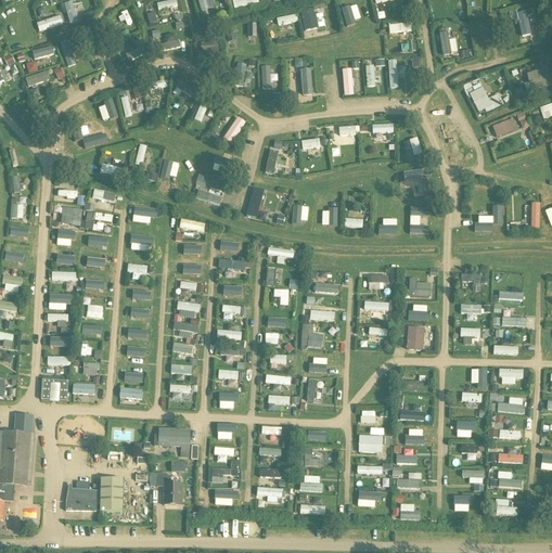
[(73,11),(77,10),(75,0),(65,2),(69,21),(75,20),(73,11)]
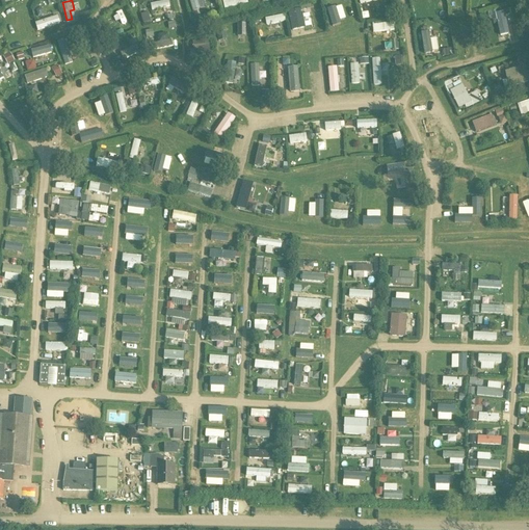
[(151,1),(151,9),(172,8),(170,0),(151,1)]
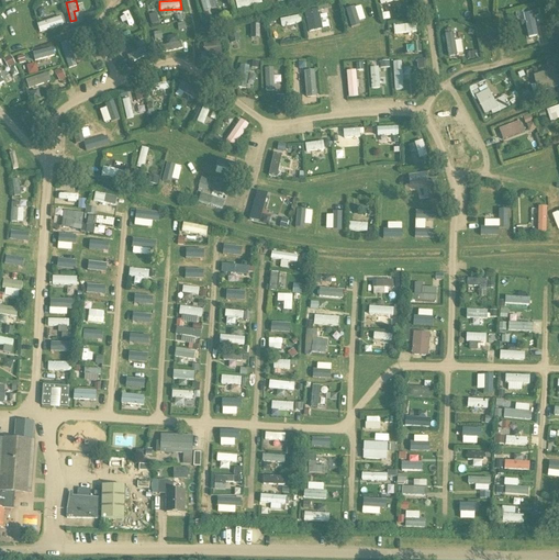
[(355,4),(344,7),(347,21),(358,18),(355,4)]
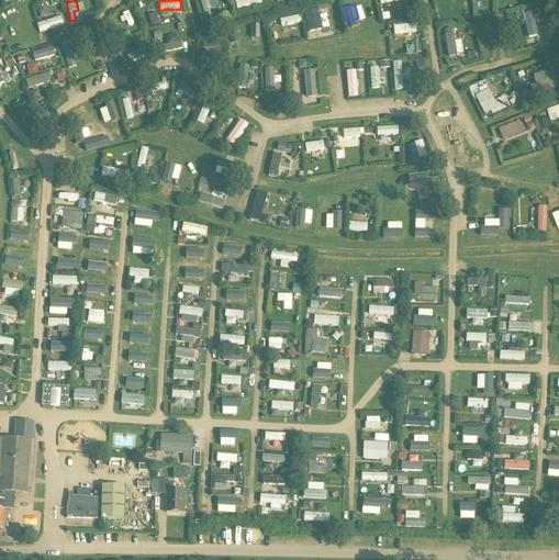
[(129,10),(123,12),(130,28),(135,25),(129,10)]
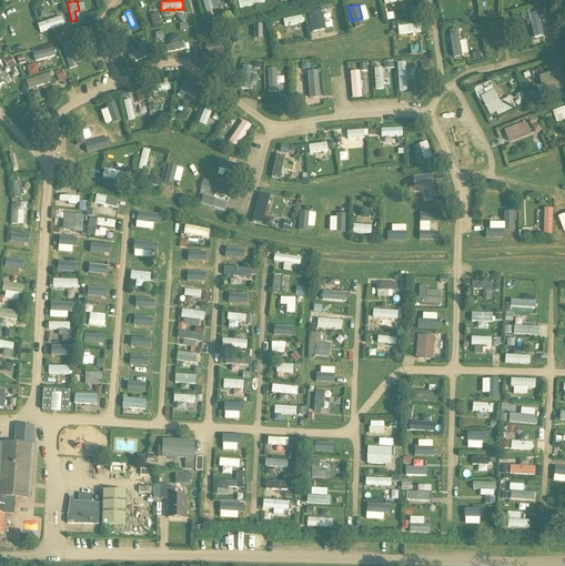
[(147,14),(149,23),(157,21),(154,12),(147,14)]
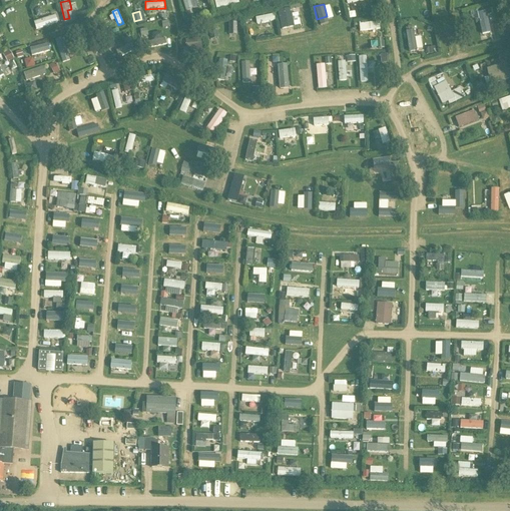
[(38,29),(58,23),(55,12),(35,18),(38,29)]
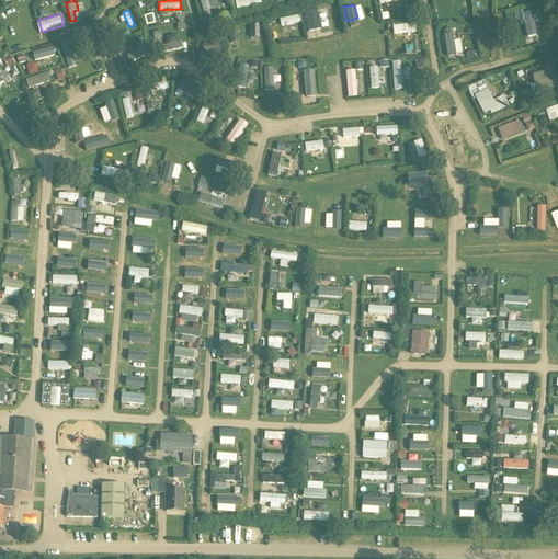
[(281,19),(283,27),(302,23),(299,14),(281,19)]
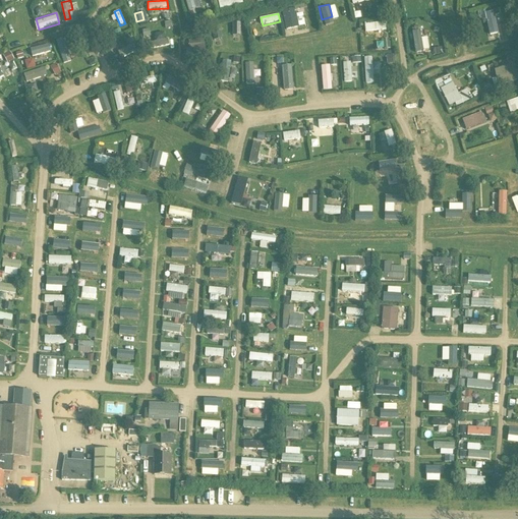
[(385,17),(364,18),(365,33),(386,32),(385,17)]
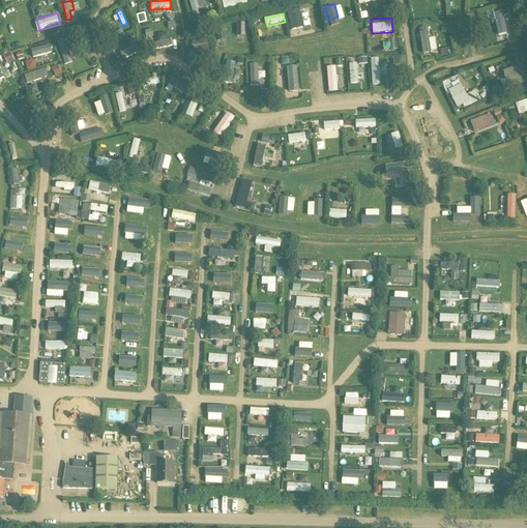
[(149,28),(142,29),(143,36),(150,35),(149,28)]
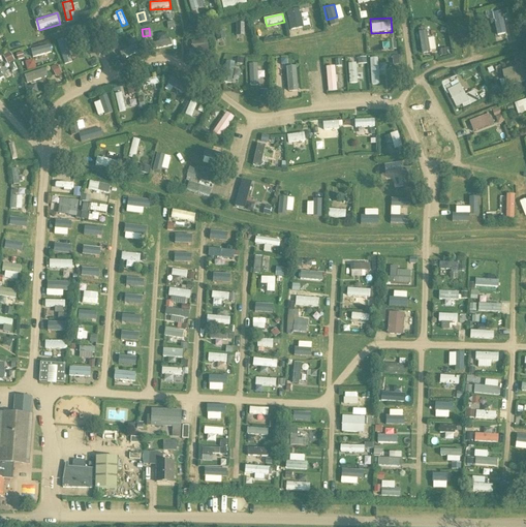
[(109,41),(110,45),(114,44),(113,40),(114,39),(113,35),(105,38),(107,42),(109,41)]
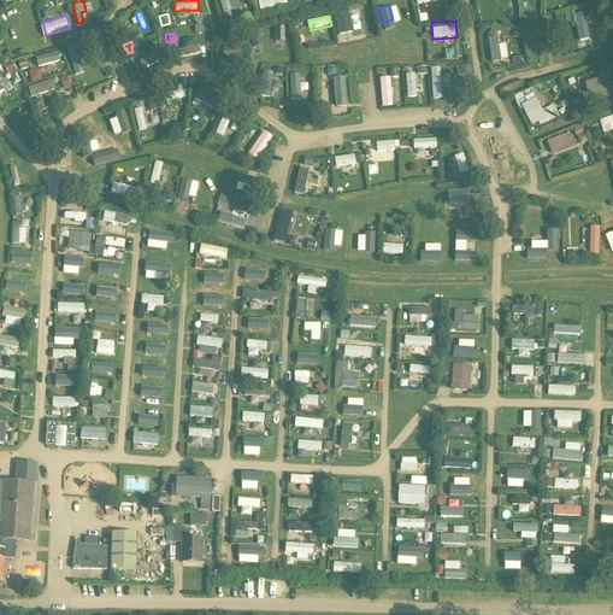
[(237,44),(222,46),(224,58),(239,57),(237,44)]
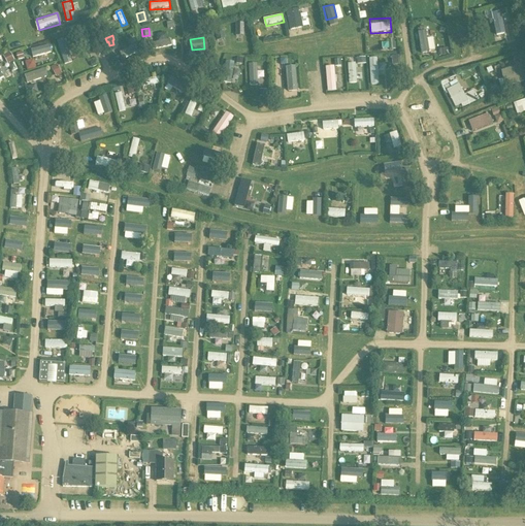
[(56,40),(66,64),(72,61),(63,38),(56,40)]
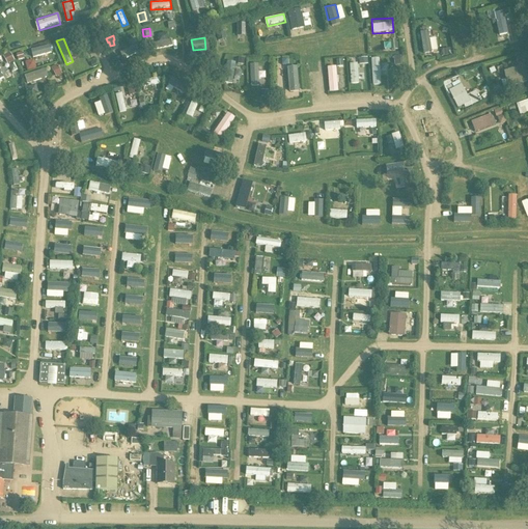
[(124,58),(137,54),(135,46),(122,49),(124,58)]
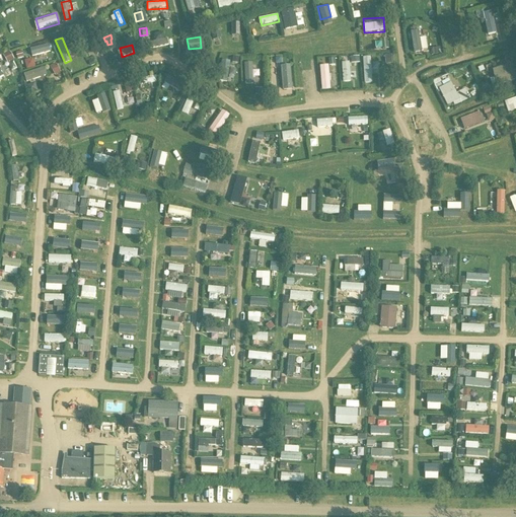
[(436,46),(428,48),(429,54),(438,53),(436,46)]
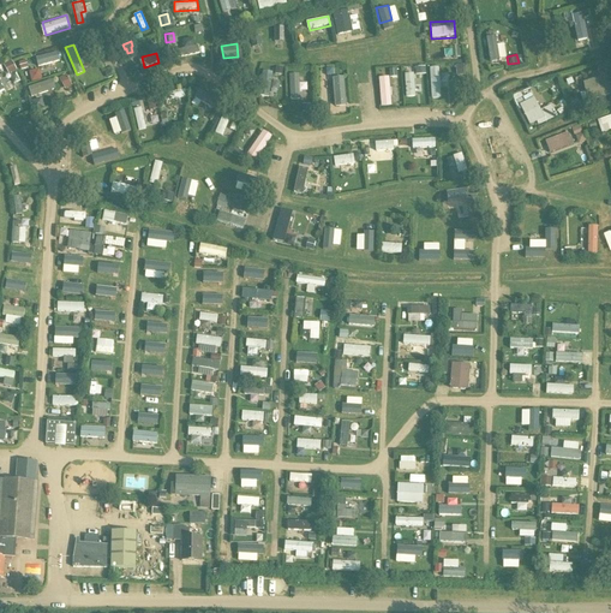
[(7,59),(0,64),(5,73),(13,69),(7,59)]
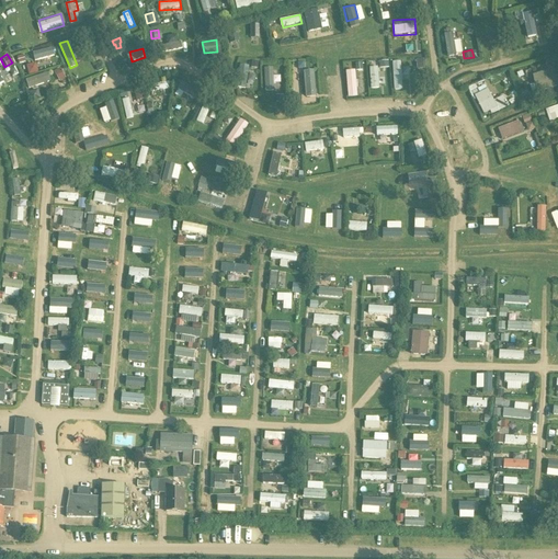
[(63,77),(56,67),(50,70),(56,80),(63,77)]
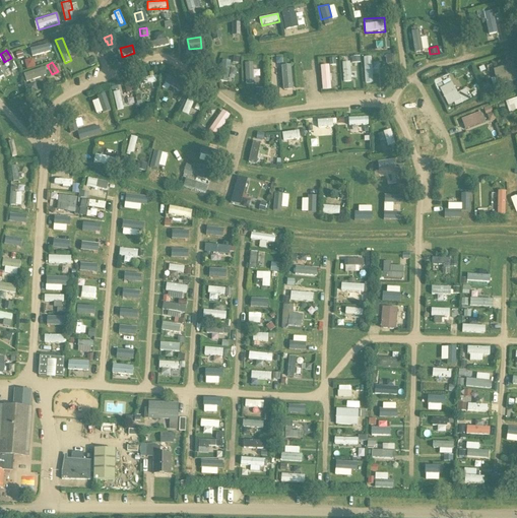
[(343,62),(336,62),(337,87),(344,86),(343,62)]
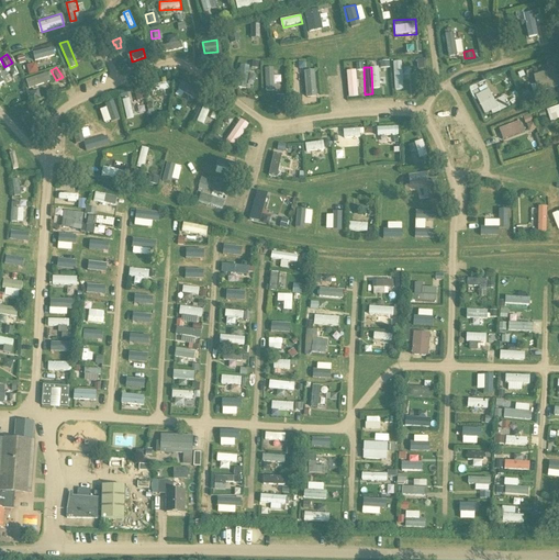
[(303,94),(316,94),(315,68),(302,68),(303,94)]
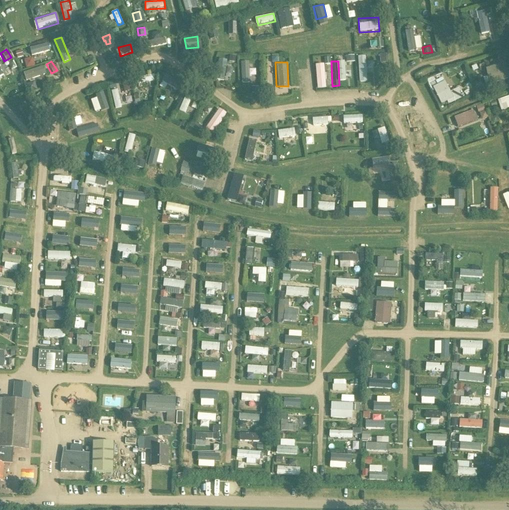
[(40,78),(38,71),(28,74),(27,69),(22,70),(25,82),(40,78)]
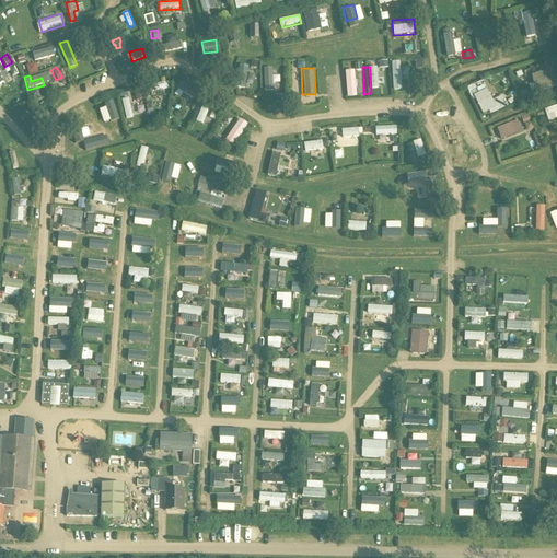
[(415,78),(401,78),(401,88),(414,88),(415,78)]
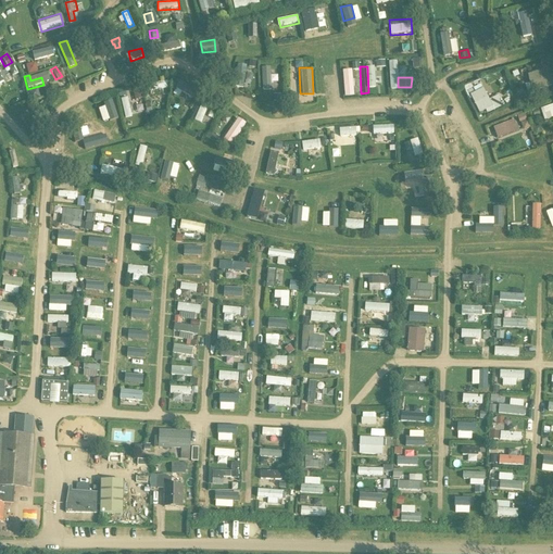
[(160,96),(159,90),(170,89),(167,80),(149,84),(151,97),(160,96)]
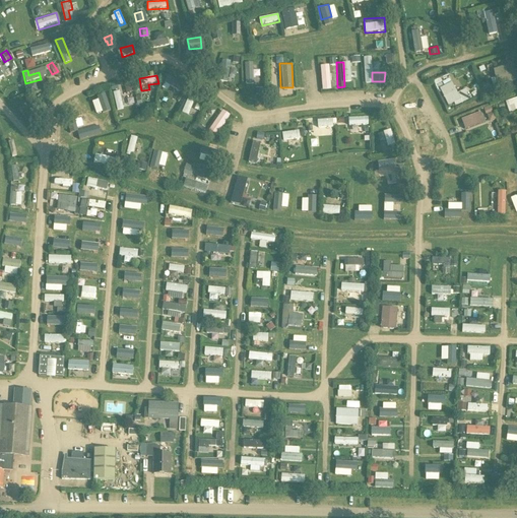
[(163,87),(169,89),(170,87),(182,91),(185,83),(167,76),(163,87)]
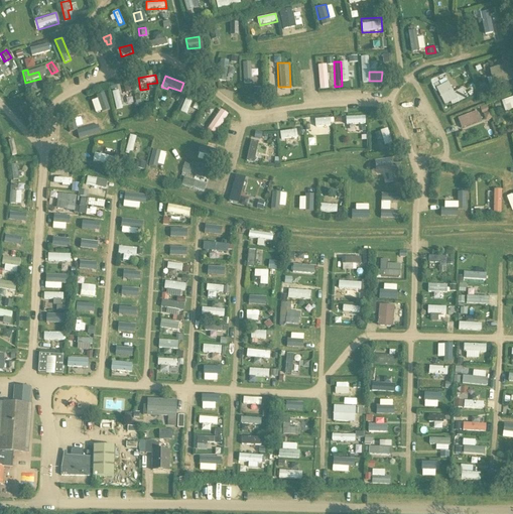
[(467,95),(463,86),(454,90),(449,80),(435,86),(444,106),(467,95)]
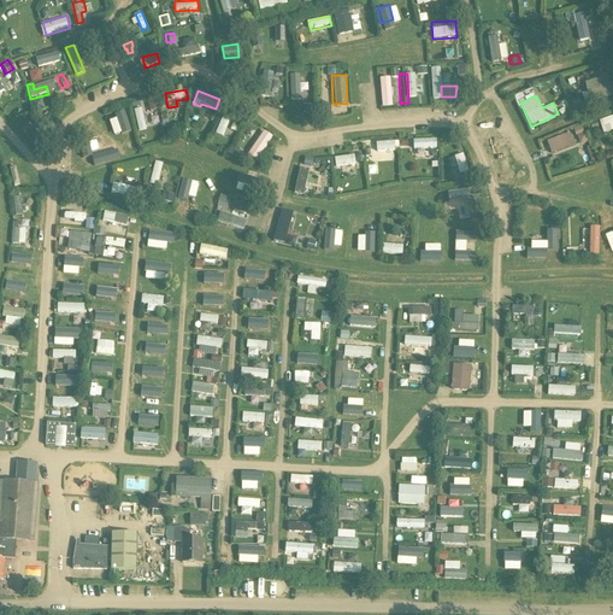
[(146,110),(154,109),(152,100),(145,101),(146,110)]
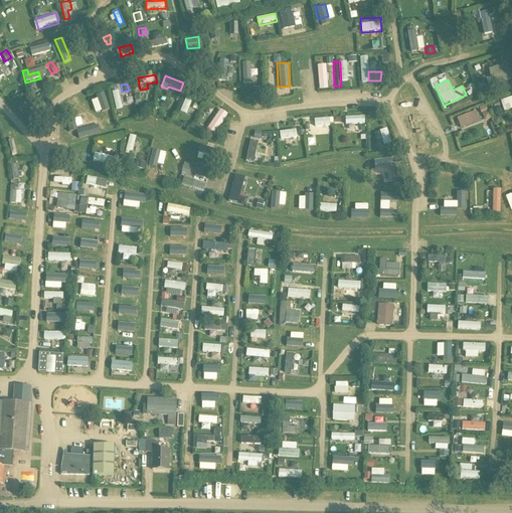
[(118,111),(124,109),(118,89),(112,91),(118,111)]
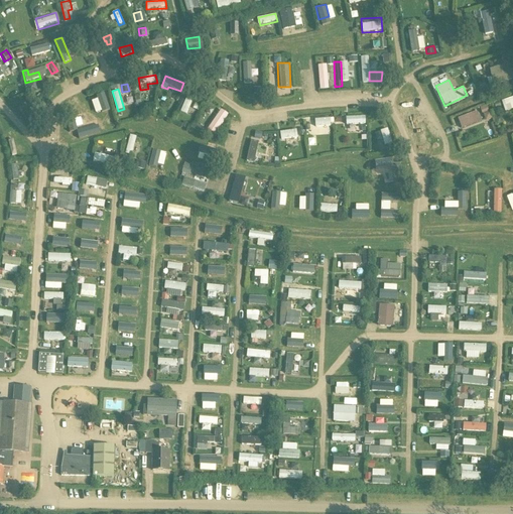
[(187,115),(197,93),(188,90),(179,112),(187,115)]
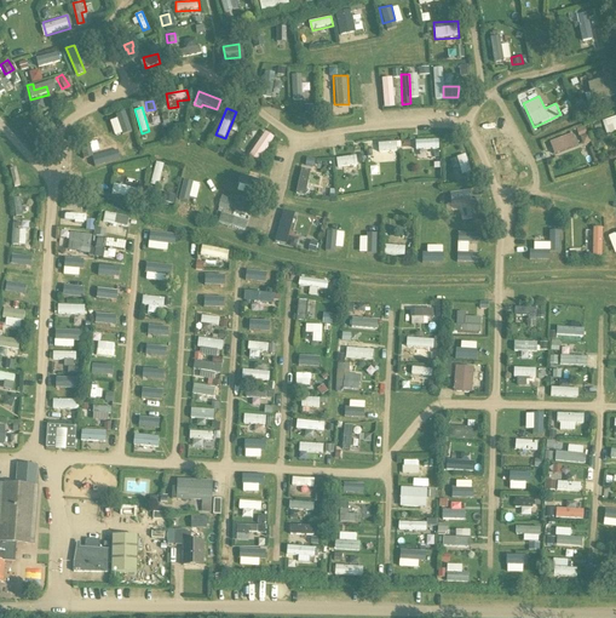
[(615,113),(600,119),(604,132),(615,127),(615,113)]
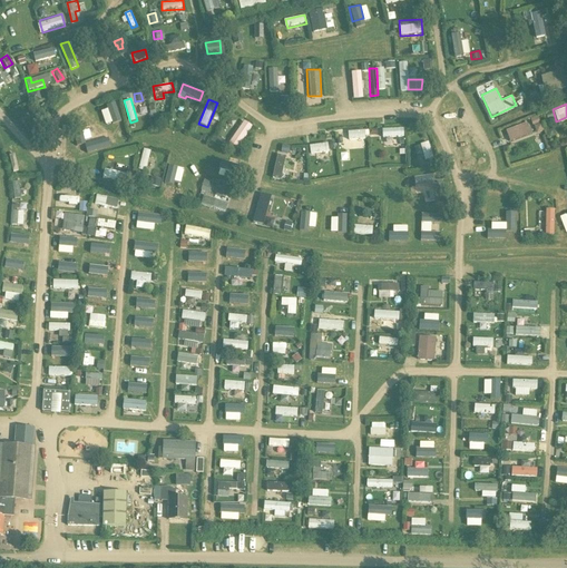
[(526,117),(529,125),(536,121),(534,115),(526,117)]
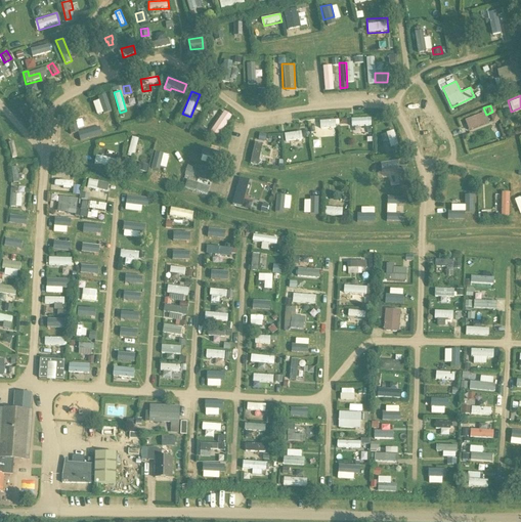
[(89,130),(94,125),(78,111),(73,116),(89,130)]
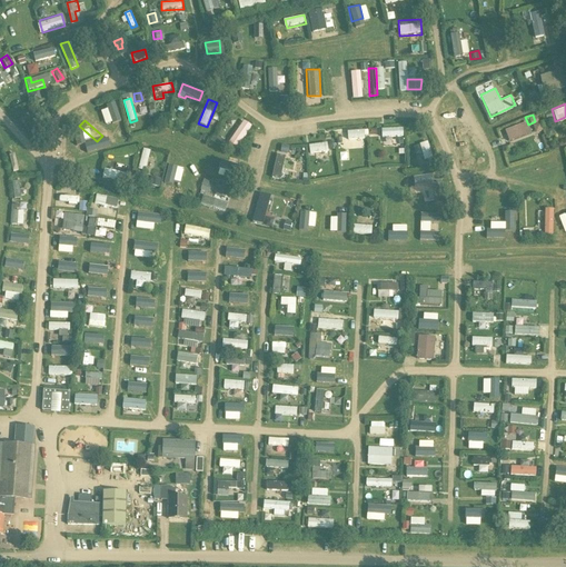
[(229,136),(236,143),(251,129),(245,121),(229,136)]
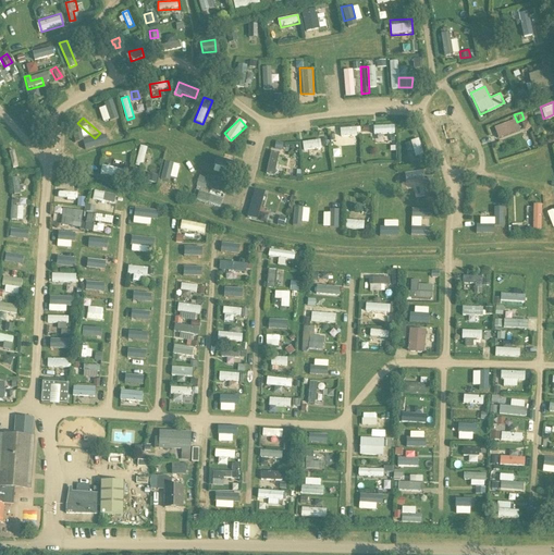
[(454,122),(467,147),(474,144),(462,119),(454,122)]
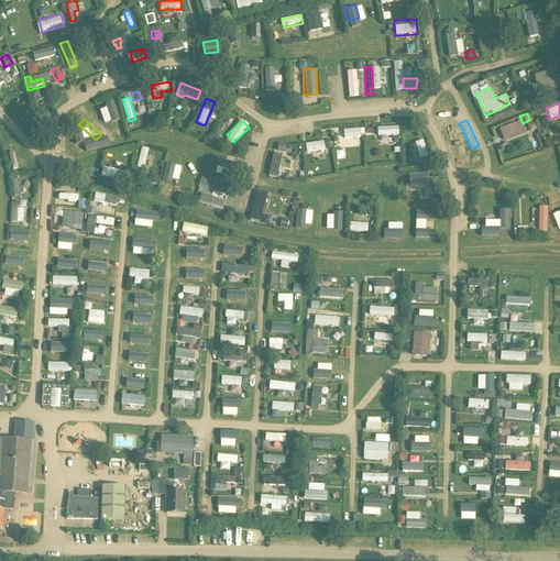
[(517,120),(496,128),(501,139),(523,131),(519,124),(518,124),(517,120)]
